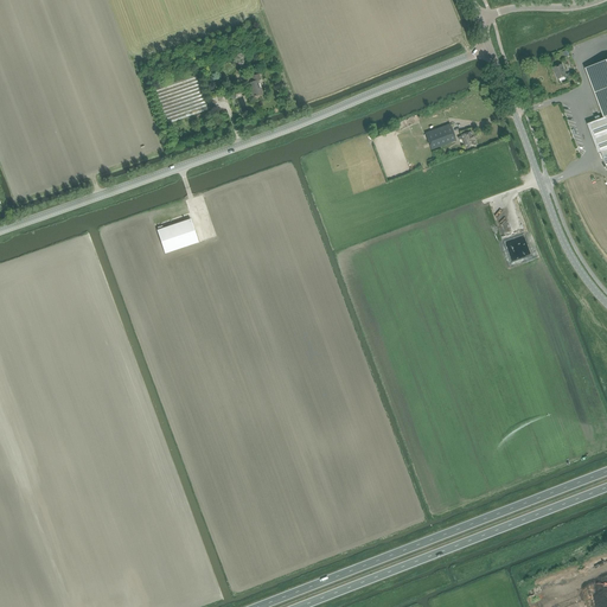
[(606,116),(606,59),(586,69),(604,117),(606,116)]
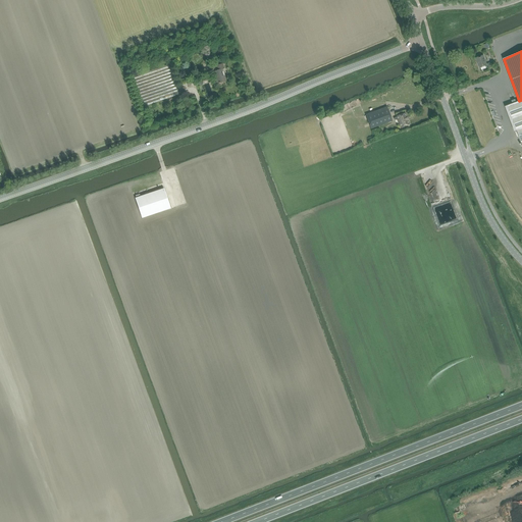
[(476,58),(480,68),(486,65),(486,67),(492,65),(491,62),(486,63),(483,55),(476,58)]
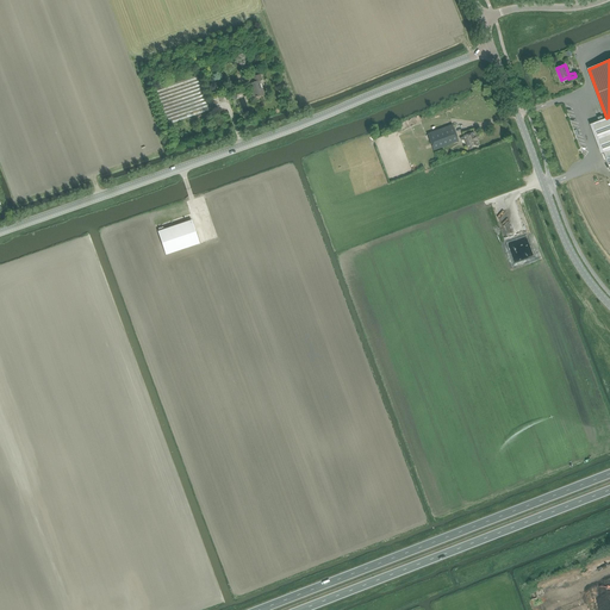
[(261,74),(247,79),(250,91),(251,91),(254,98),(265,94),(262,89),(261,89),(259,81),(262,80),(261,74)]
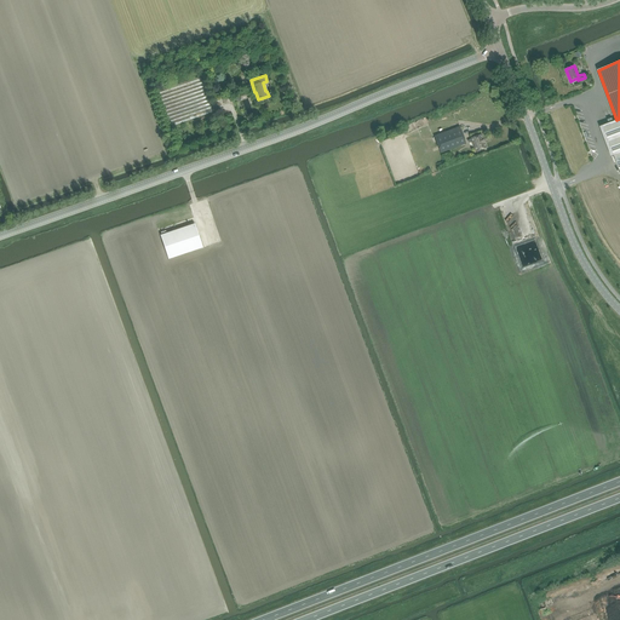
[(154,92),(166,128),(212,113),(200,76),(154,92)]
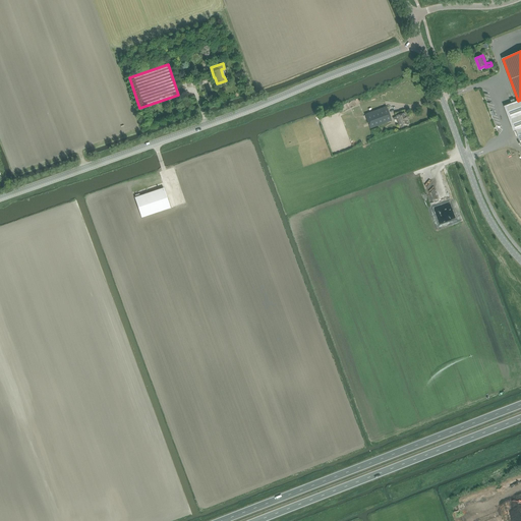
[(520,100),(518,101),(504,106),(513,131),(516,130),(520,143),(520,100)]
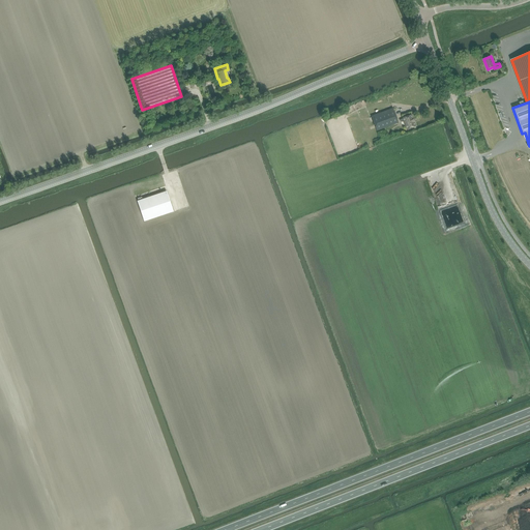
[(372,116),(377,131),(399,123),(393,109),(372,116)]
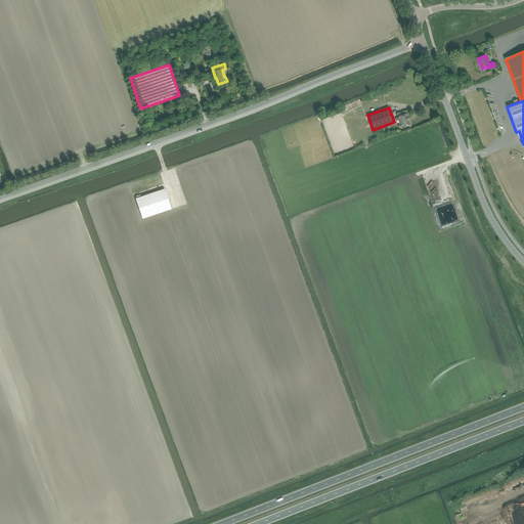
[(398,117),(402,128),(411,125),(407,114),(398,117)]
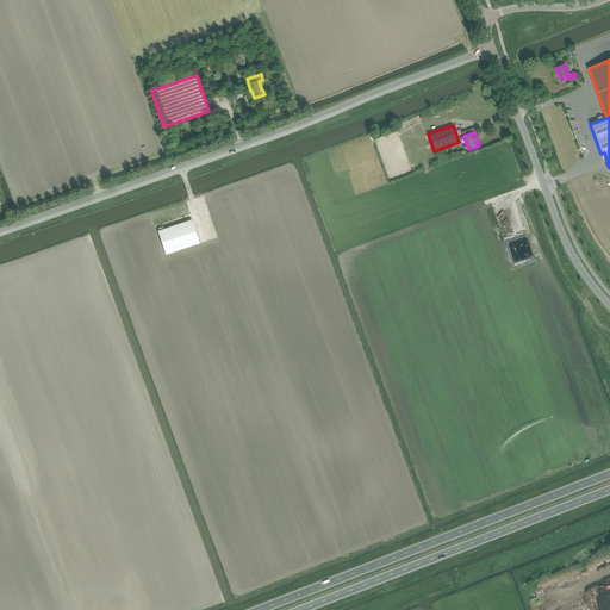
[(159,231),(159,234),(166,255),(199,244),(192,221),(159,231)]
